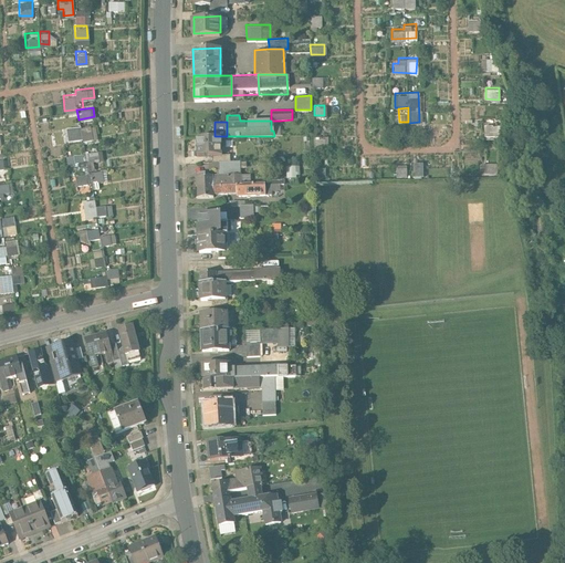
[(94,124),(65,125),(65,139),(94,137),(94,124)]
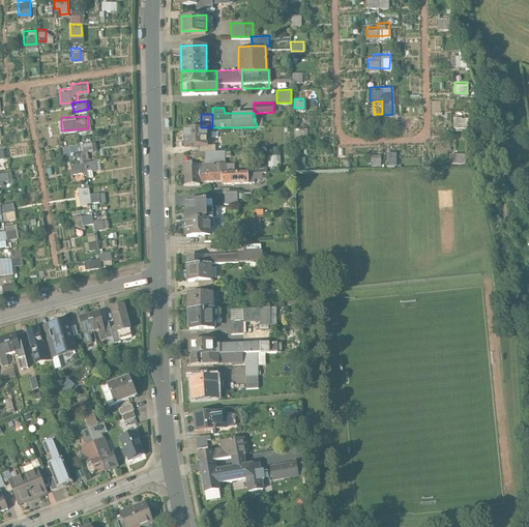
[(293,126),(293,137),(307,136),(306,125),(293,126)]
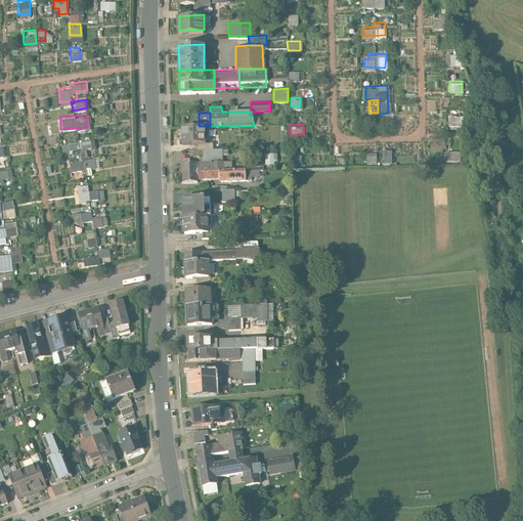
[(181,142),(198,142),(205,142),(205,126),(199,126),(181,127),(181,142)]
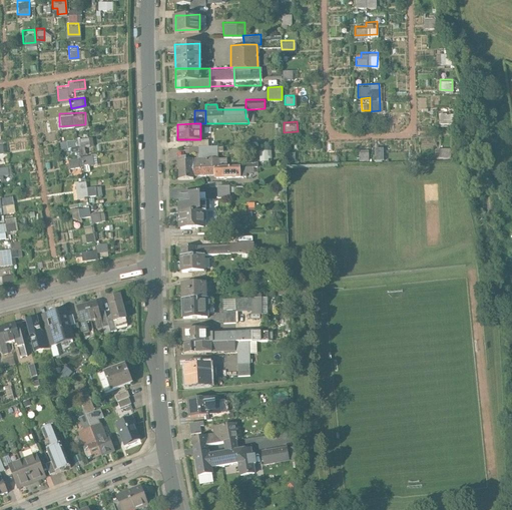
[(59,138),(60,152),(84,150),(83,144),(87,143),(87,136),(59,138)]
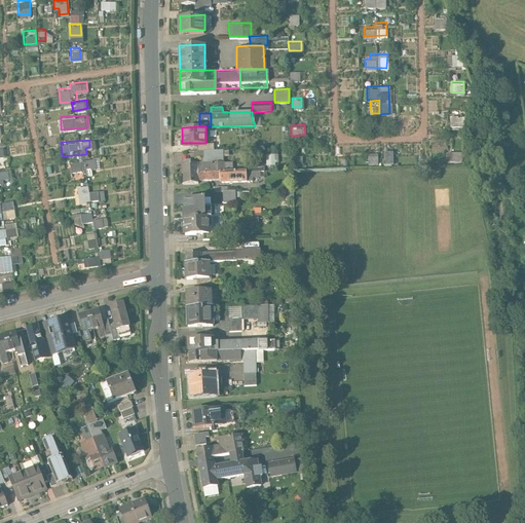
[(204,156),(204,161),(224,160),(223,155),(229,155),(229,149),(214,149),(198,149),(194,149),(194,156),(204,156)]
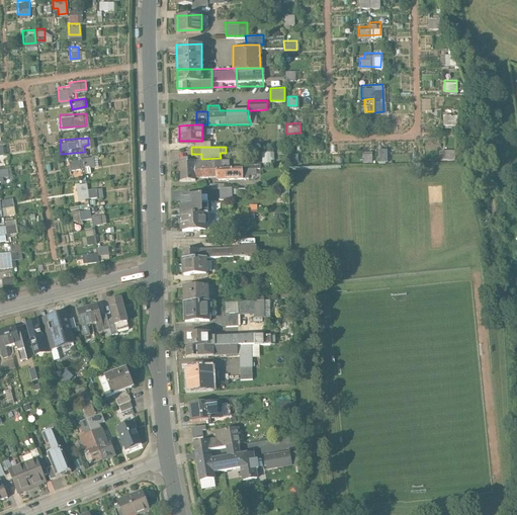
[(376,147),(376,159),(386,159),(385,147),(376,147)]
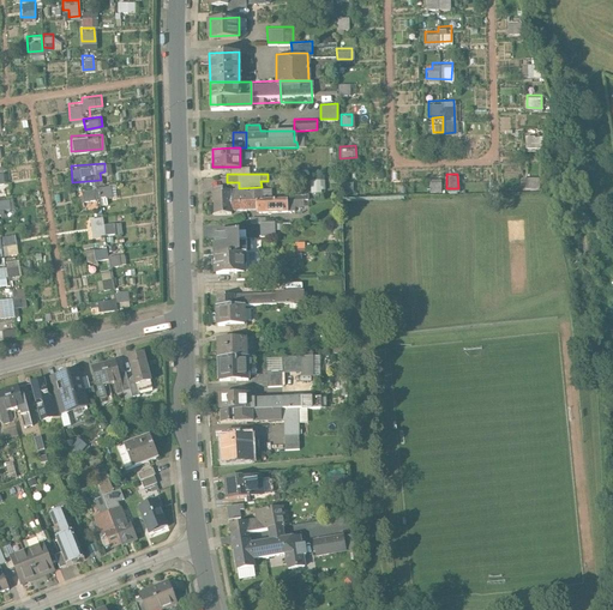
[(536,175),(521,175),(522,187),(536,186),(536,175)]
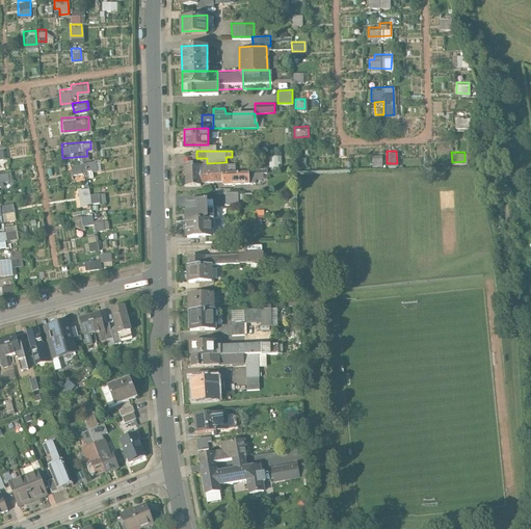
[(371,164),(380,163),(380,153),(371,154),(371,164)]
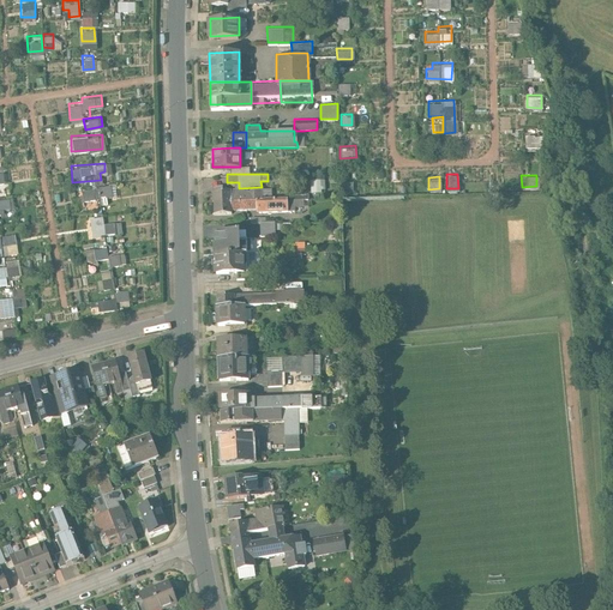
[(324,180),(311,180),(311,193),(320,193),(320,189),(324,189),(324,180)]
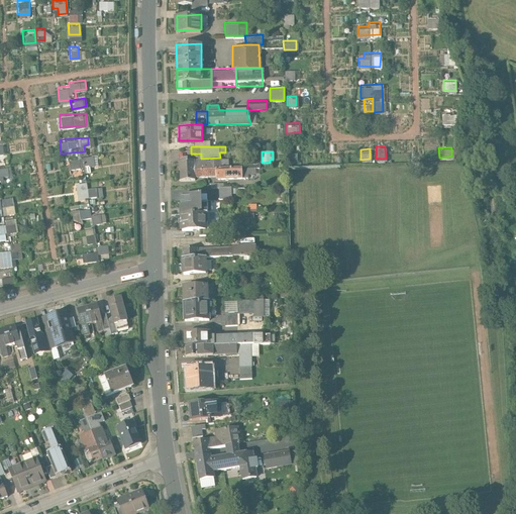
[(67,158),(68,168),(93,165),(92,155),(67,158)]
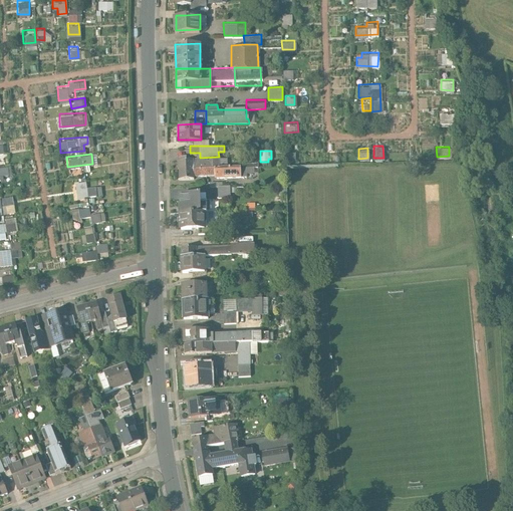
[(215,174),(215,167),(227,167),(227,157),(219,157),(200,158),(193,158),(194,167),(194,174),(215,174)]
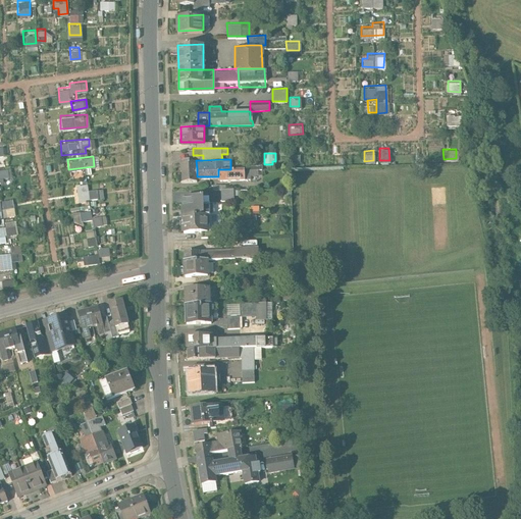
[(181,160),(181,170),(197,169),(196,160),(181,160)]
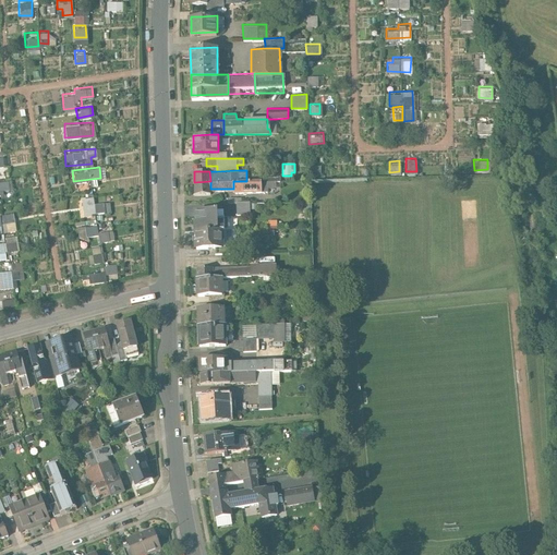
[(266,180),(262,181),(262,190),(268,190),(268,186),(273,186),(273,180),(266,180)]
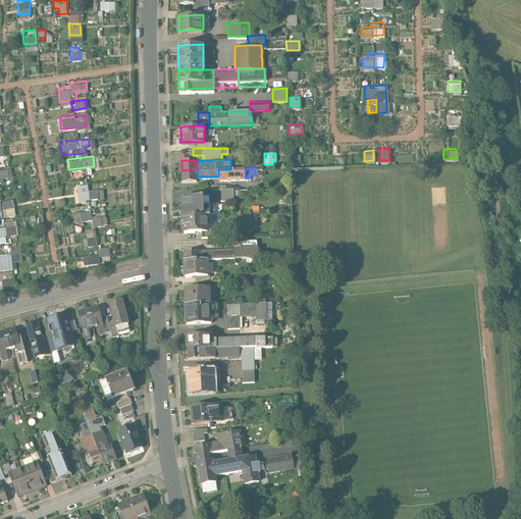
[(197,176),(197,169),(181,170),(181,179),(197,179),(197,176)]
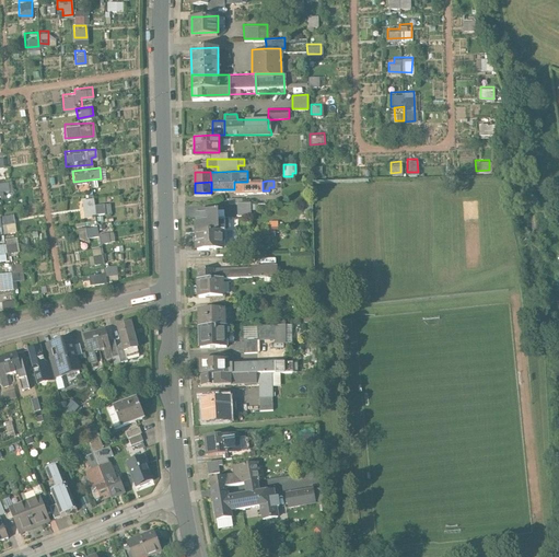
[(263,182),(247,182),(234,182),(234,189),(234,192),(263,190),(263,182)]
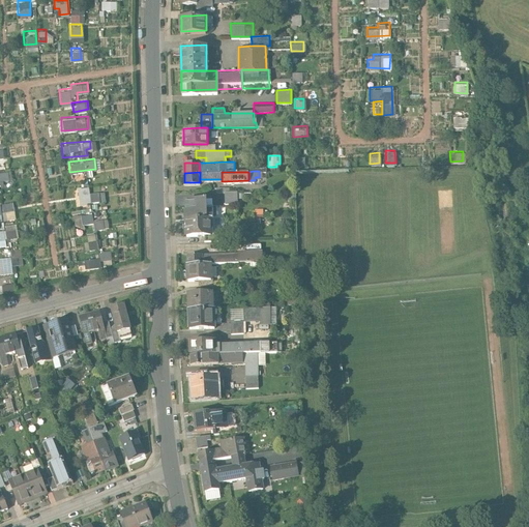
[(88,185),(77,186),(78,202),(104,200),(103,191),(89,191),(88,185)]
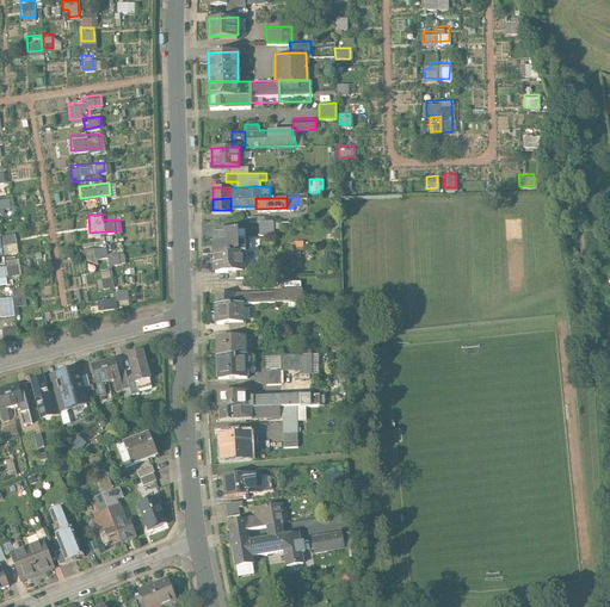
[(251,227),(258,225),(257,218),(264,217),(263,214),(250,215),(251,227)]
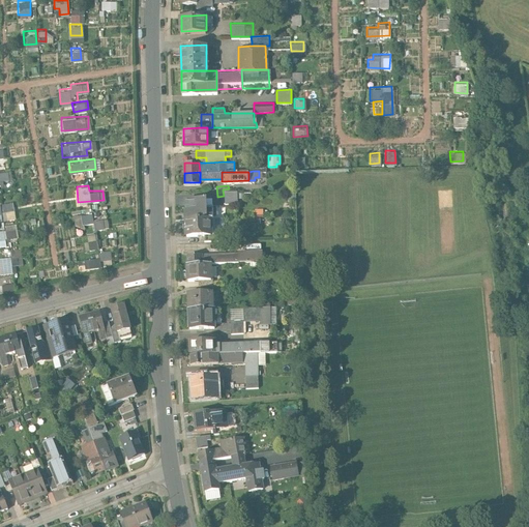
[(240,192),(226,192),(226,204),(240,203),(240,192)]
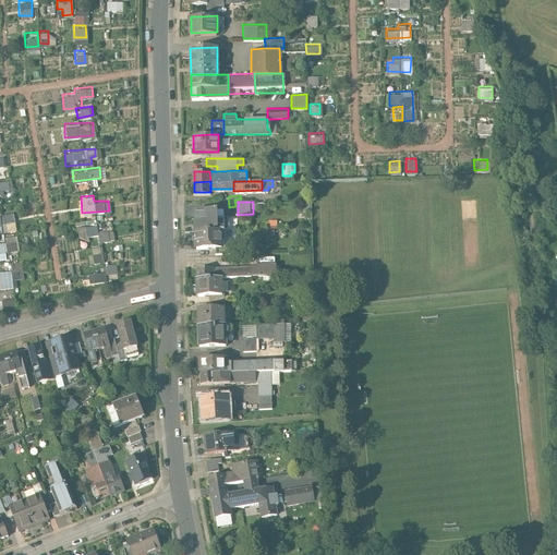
[(194,212),(194,229),(221,228),(227,228),(226,212),(194,212)]
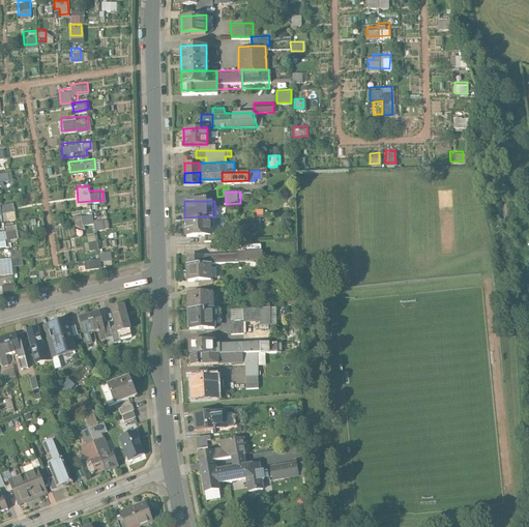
[(13,217),(12,202),(0,202),(0,217),(13,217)]
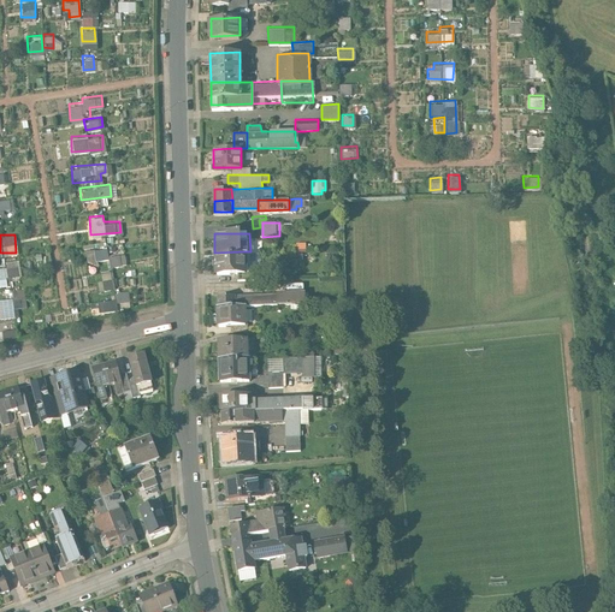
[(106,248),(87,248),(87,257),(106,256),(106,248)]
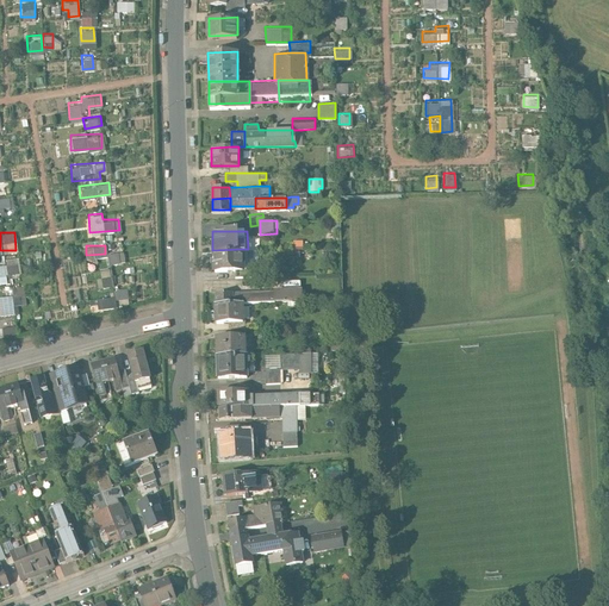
[(107,263),(124,260),(122,249),(105,252),(107,263)]
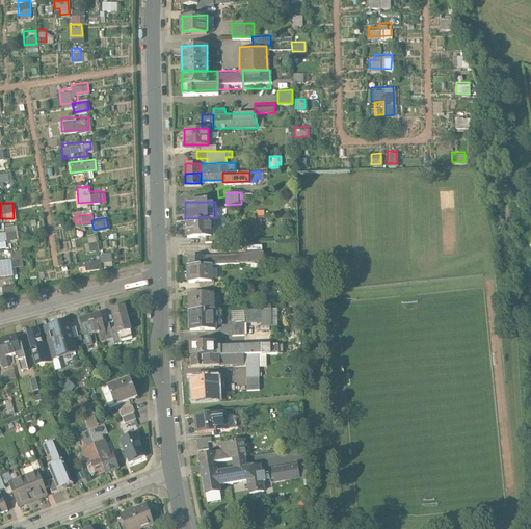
[(185,218),(185,235),(204,235),(211,235),(211,217),(185,218)]
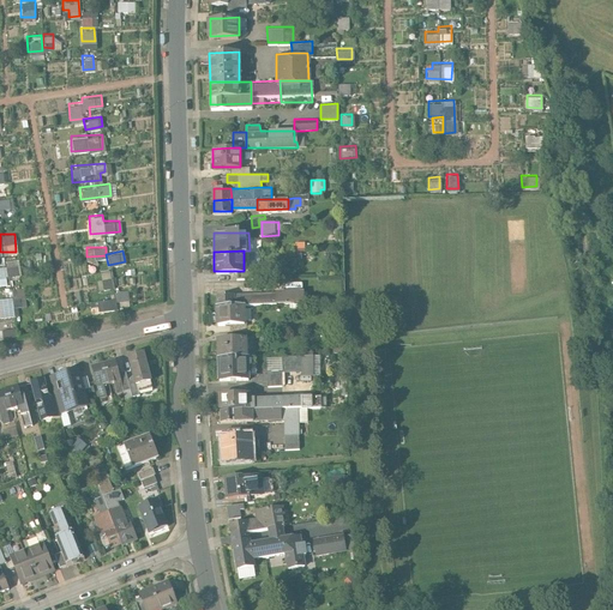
[(4,275),(14,273),(14,261),(4,263),(4,275)]
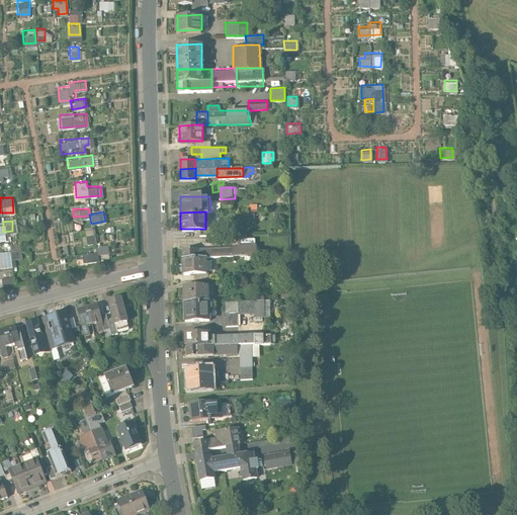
[(91,228),(84,229),(86,243),(93,241),(91,228)]
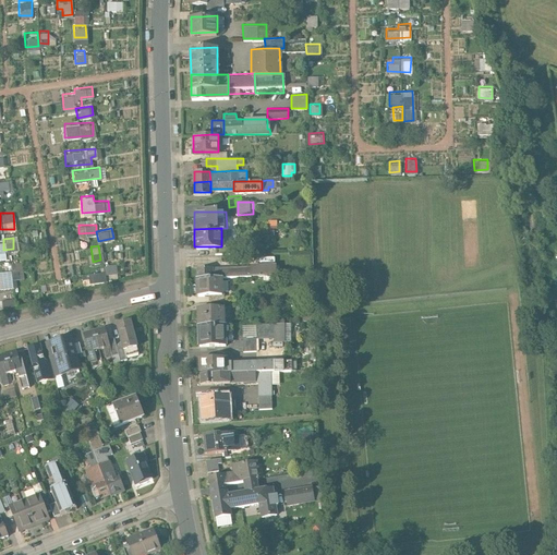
[(104,272),(114,272),(114,263),(104,263),(104,272)]
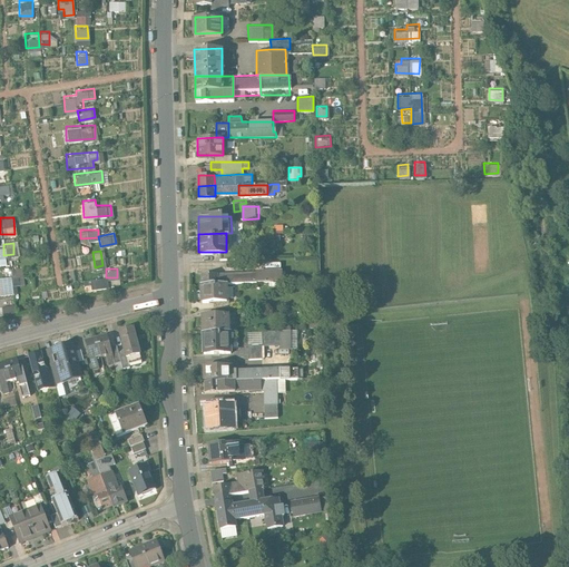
[(254,270),(254,272),(254,280),(280,279),(280,269),(254,270)]
